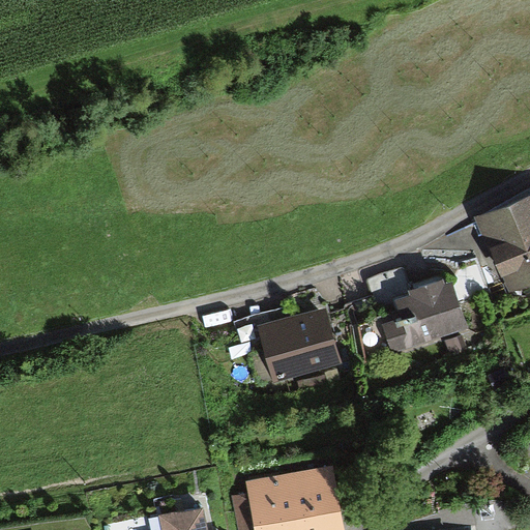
[(510,297),(529,288),(529,194),(475,217),(510,297)]
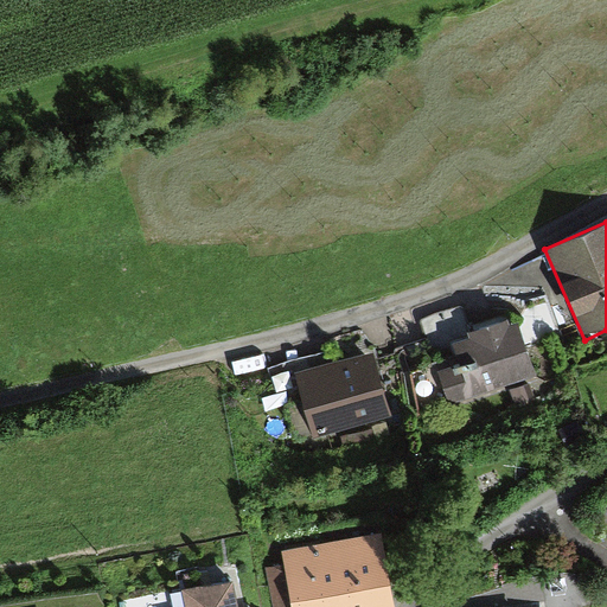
[(430,352),(449,404),(535,374),(516,321),(511,324),(509,318),(468,332),(470,338),(430,352)]
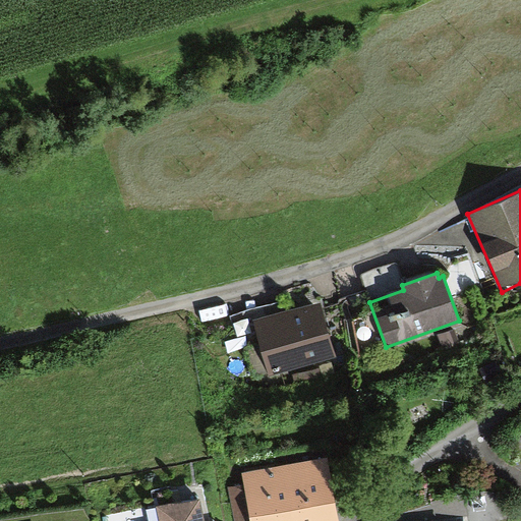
[(270,377),(336,357),(321,302),(254,322),(270,377)]
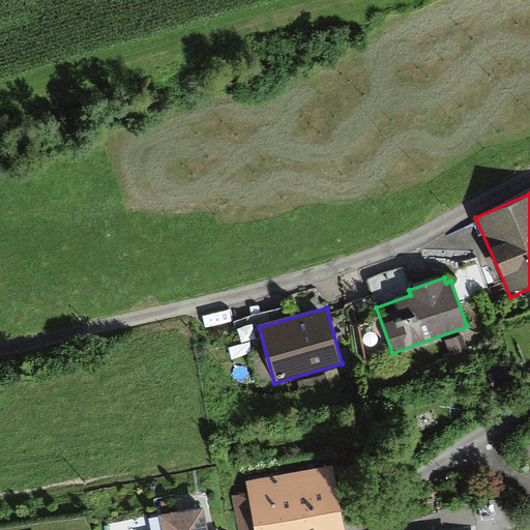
[(463,335),(446,342),(451,355),(467,349),(463,335)]
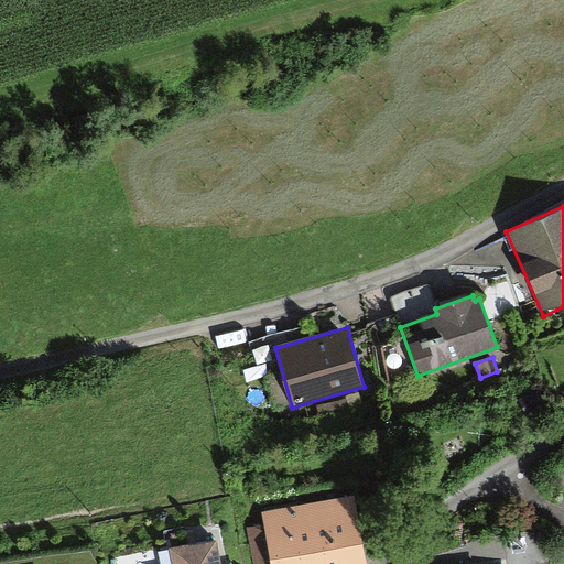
[(365,563),(353,495),(260,511),(261,521),(245,524),(251,563),(365,563)]
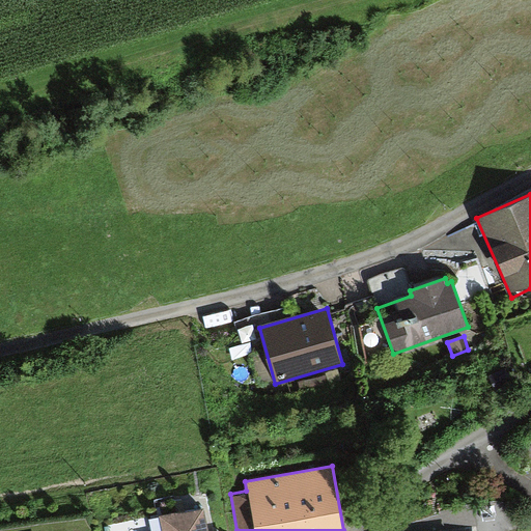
[(207,530),(203,507),(161,516),(164,530),(207,530)]
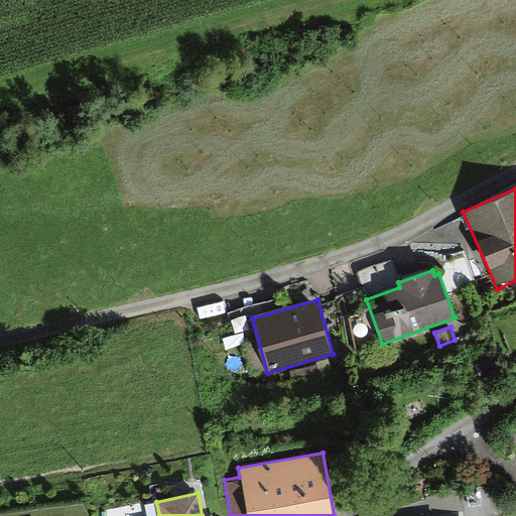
All buildings are outlined.
